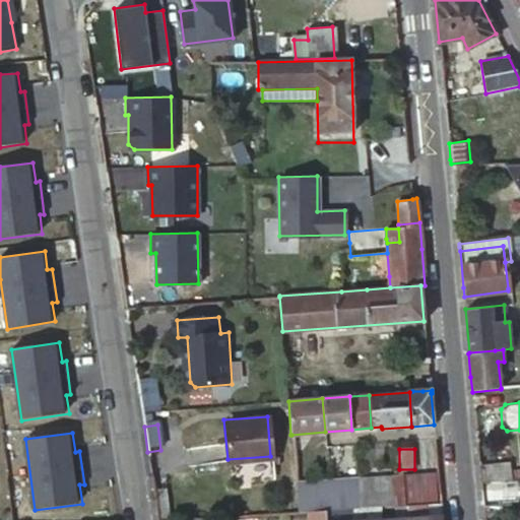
[(480,482),(510,479),(509,461),(478,464),(480,482)]
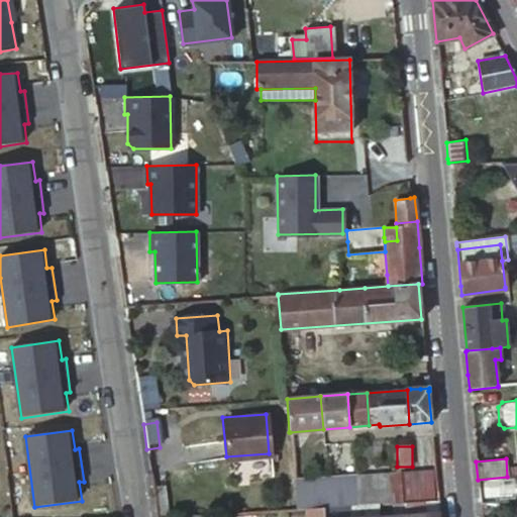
[(230,473),(256,473),(255,460),(230,461),(230,473)]
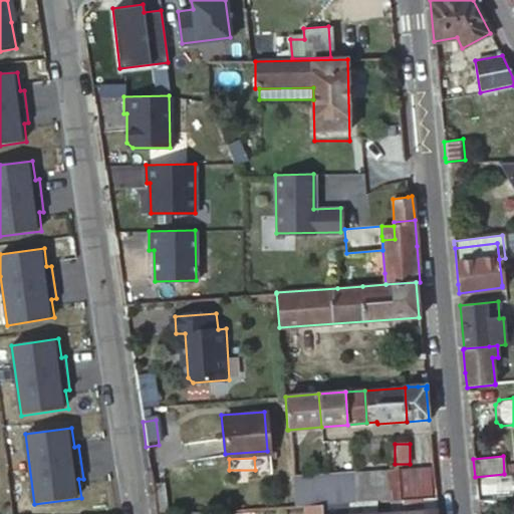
[(397,471),(400,500),(404,500),(415,499),(430,498),(429,468),(397,471)]
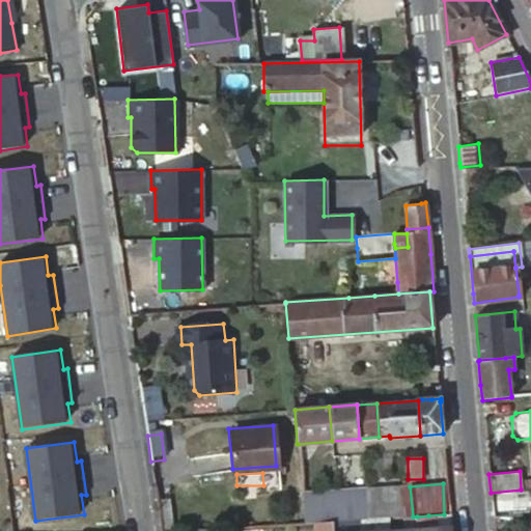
[(367,504),(368,519),(375,519),(390,518),(399,518),(397,486),(366,488),(367,504)]
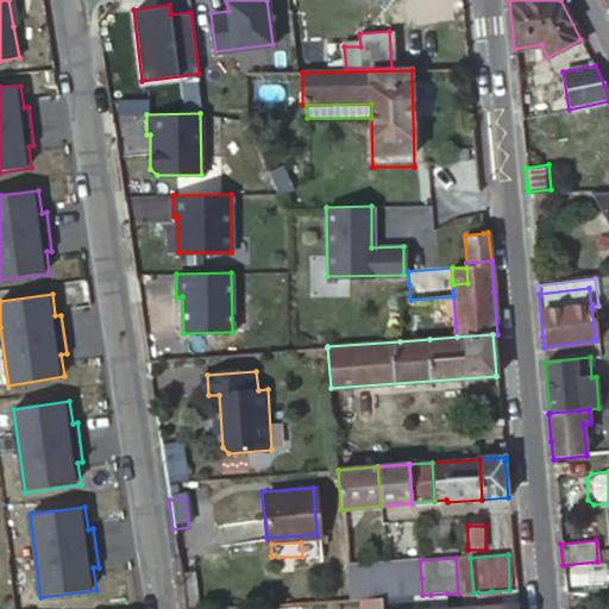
[(456,558),(458,594),(463,592),(471,592),(469,558),(456,558)]
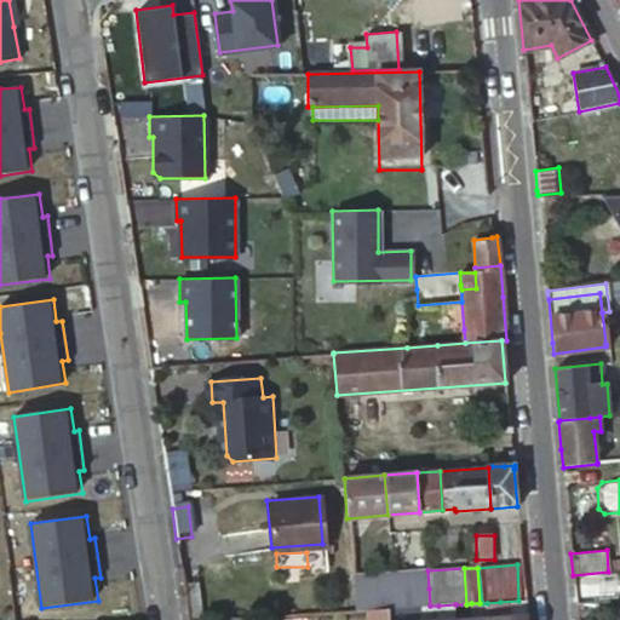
[(428,569),(391,572),(392,591),(402,591),(429,589),(428,570),(428,569)]
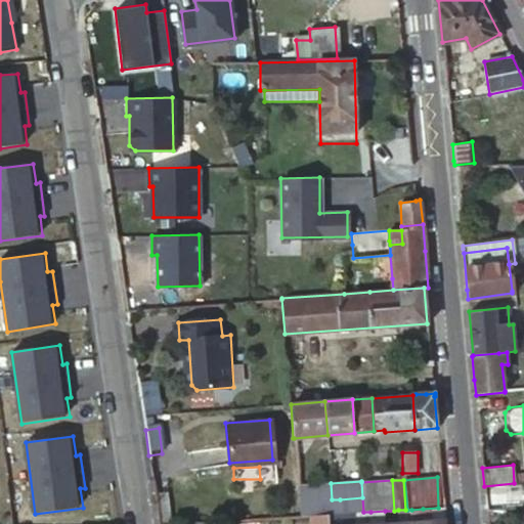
[(298,485),(301,516),(311,515),(329,514),(333,514),(332,499),(331,483),(298,485)]
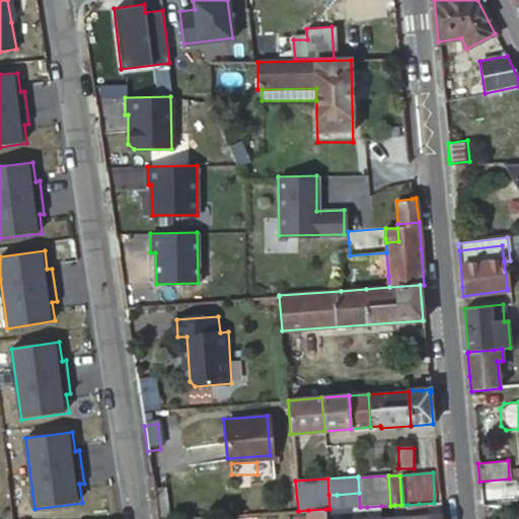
[(480,494),(483,508),(514,506),(514,503),(513,491),(480,494)]
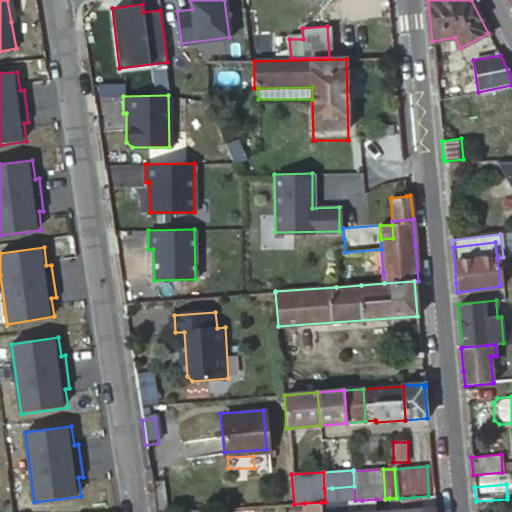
[(346,501),(355,500),(354,486),(332,488),(333,502),(337,501),(346,501)]
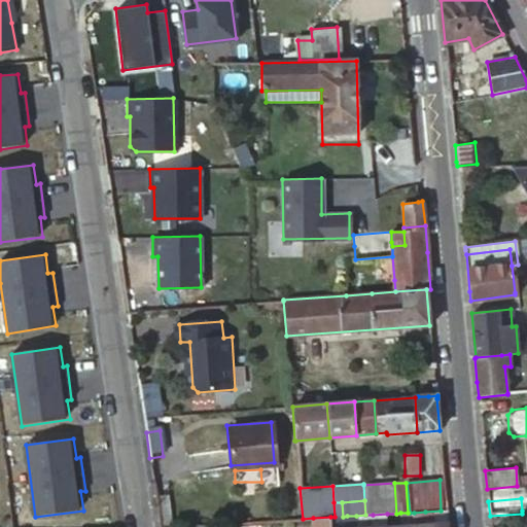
[(418,525),(426,524),(425,512),(414,513),(414,525),(418,525)]
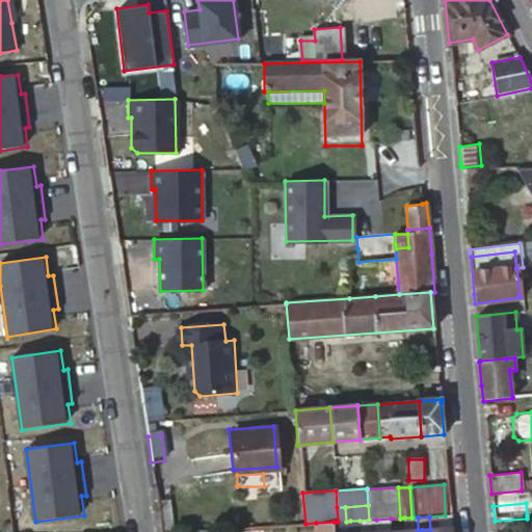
[(404,517),(400,519),(391,519),(391,531),(404,531),(404,517)]
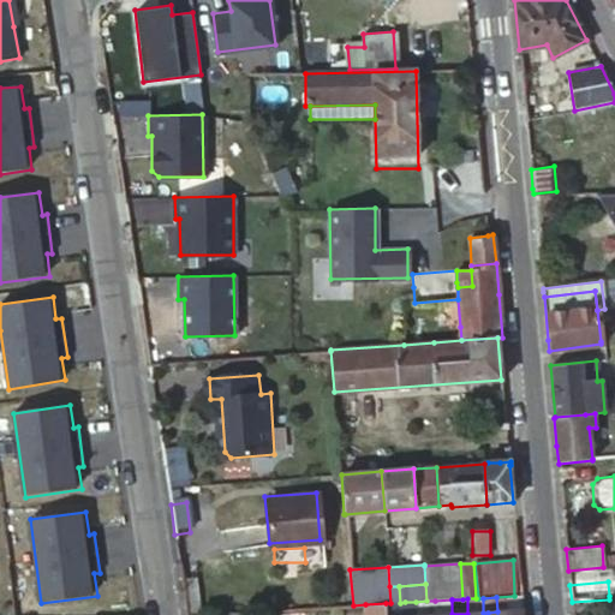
[(435,601),(427,601),(416,602),(417,614),(433,614),(436,614),(435,601)]
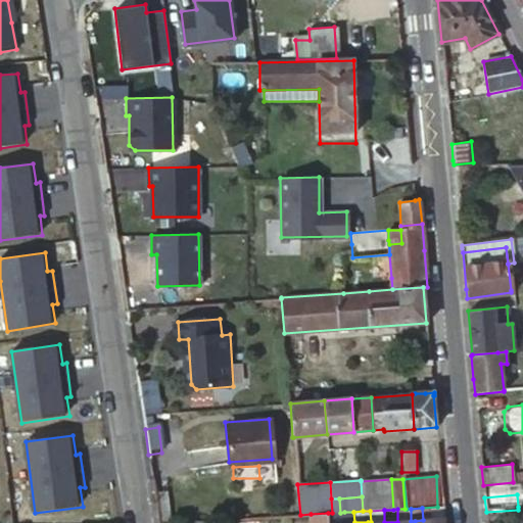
[(328,522),(328,513),(311,514),(311,522),(328,522)]
